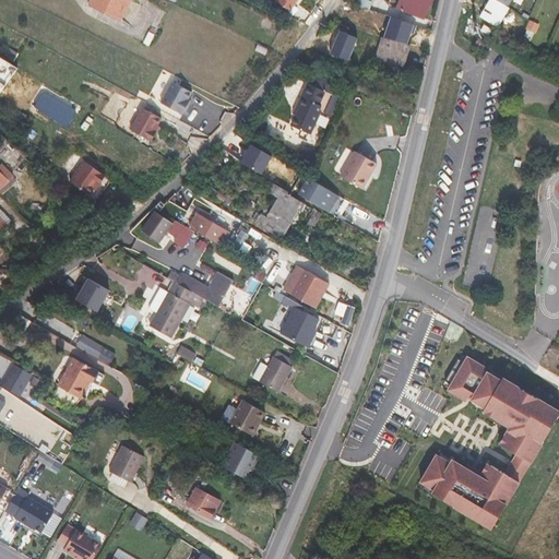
[(121,21),(131,0),(90,0),(88,4),(121,21)]
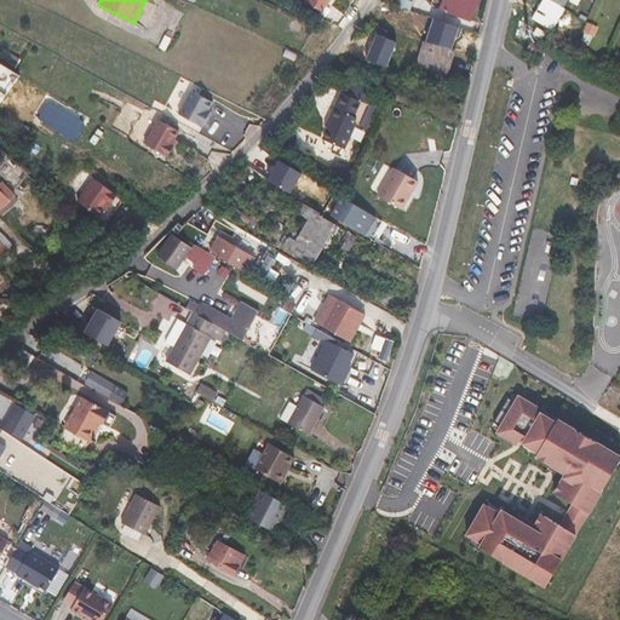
[(321,12),(326,6),(317,0),(310,0),(308,3),(321,12)]
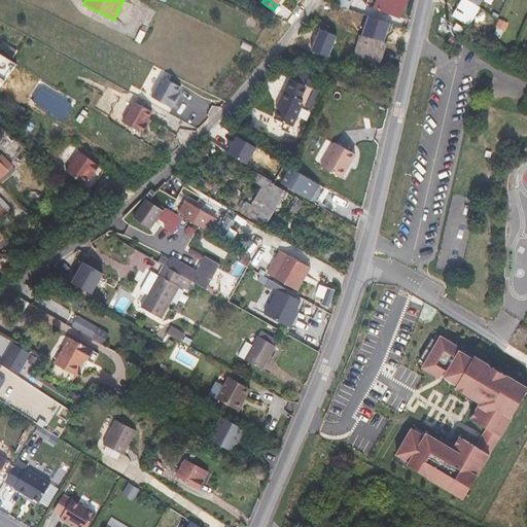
[(337,0),(336,2),(335,4),(349,9),(352,1),(348,0),(337,0)]
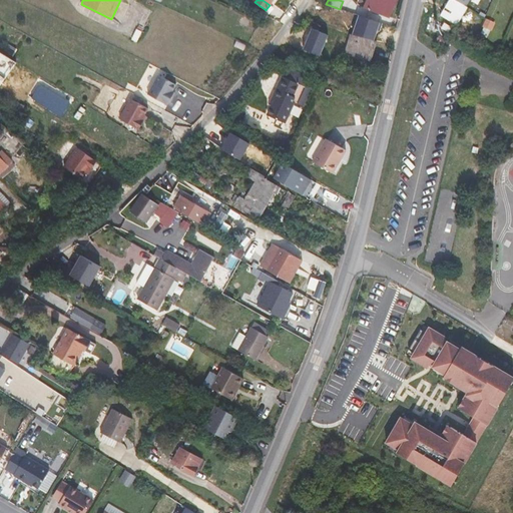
[(397,0),(367,0),(364,7),(390,17),(397,0)]
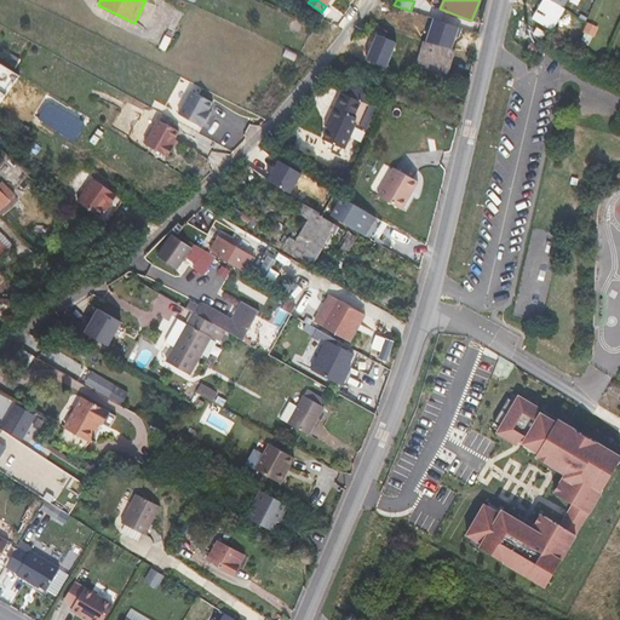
[(589,23),(586,30),(595,34),(598,27),(589,23)]
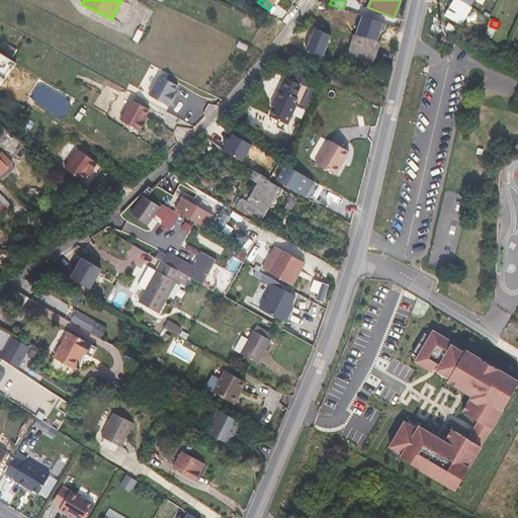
[(445,27),(453,32),(456,28),(448,23),(445,27)]
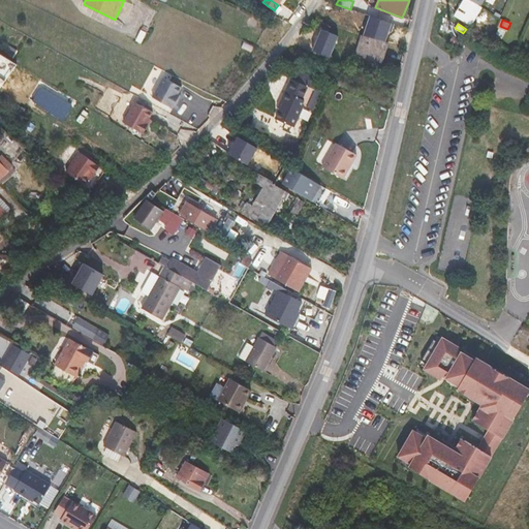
[(389,42),(362,35),(355,55),(366,58),(368,53),(384,58),(389,42)]
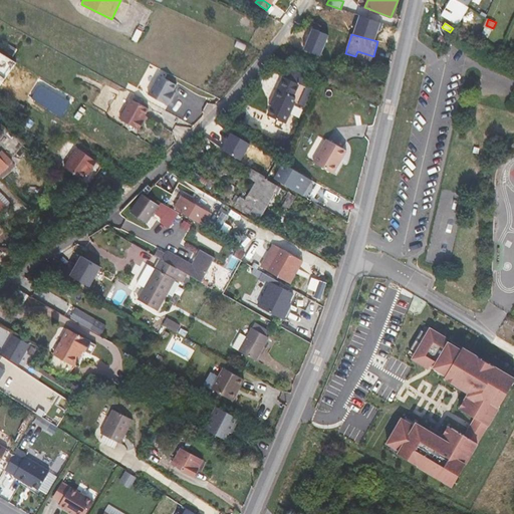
[(448,39),(441,34),(437,40),(444,45),(448,39)]
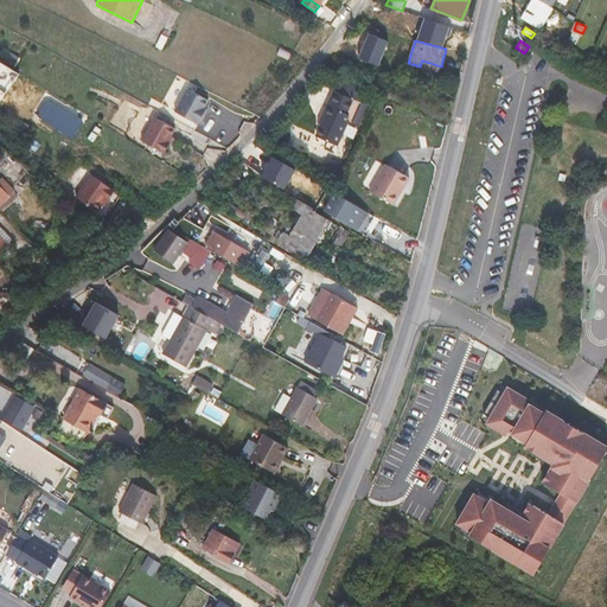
[(280,48),(276,55),(287,59),(291,52),(280,48)]
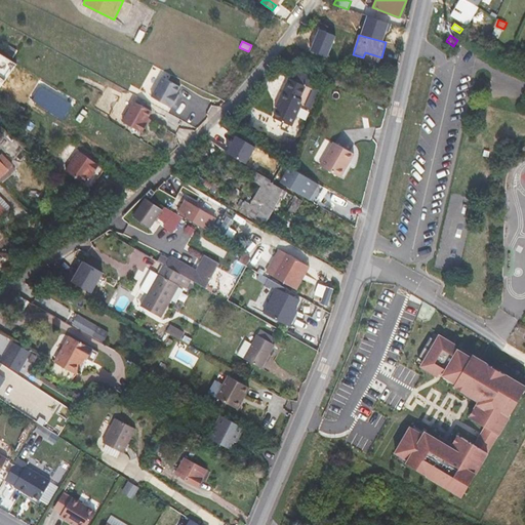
[(381,57),(365,52),(363,57),(380,62),(381,57)]
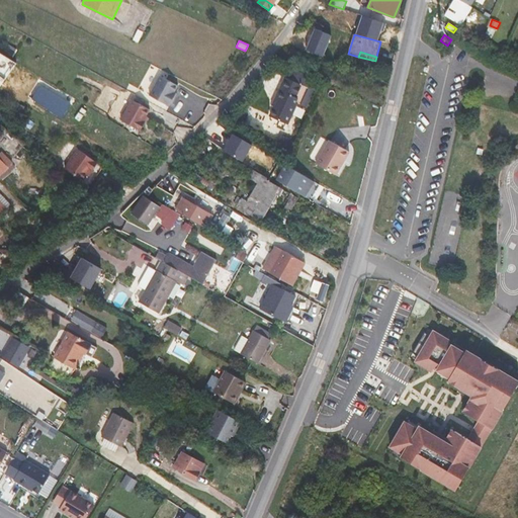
[(293,69),(289,78),(318,91),(323,81),(293,69)]
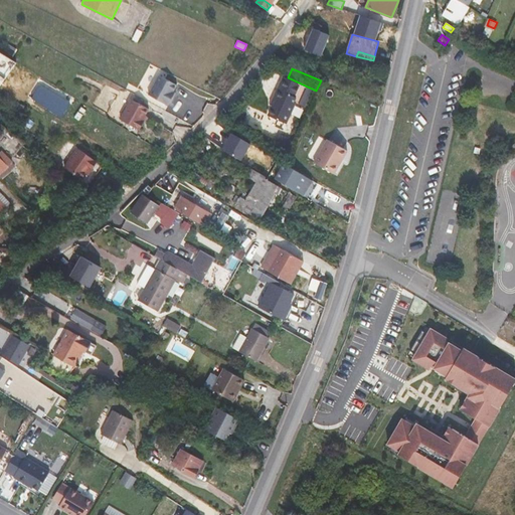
[(178,83),(160,73),(149,94),(169,104),(173,96),(172,95),(178,83)]
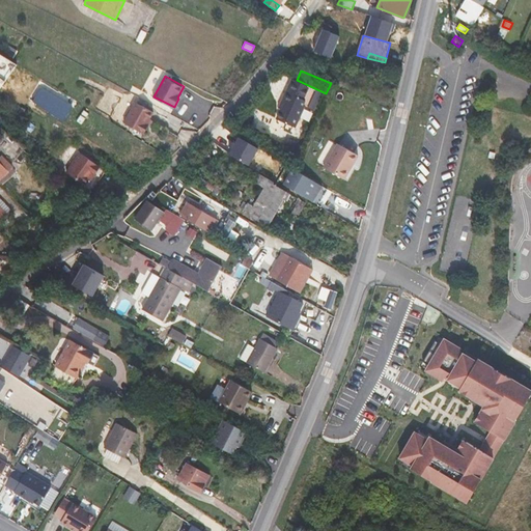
[(296,79),(289,91),(287,90),(280,104),(284,106),(278,118),(295,126),(299,116),(300,116),(305,108),(303,107),(304,104),(317,110),(326,93),(297,80),(296,79)]
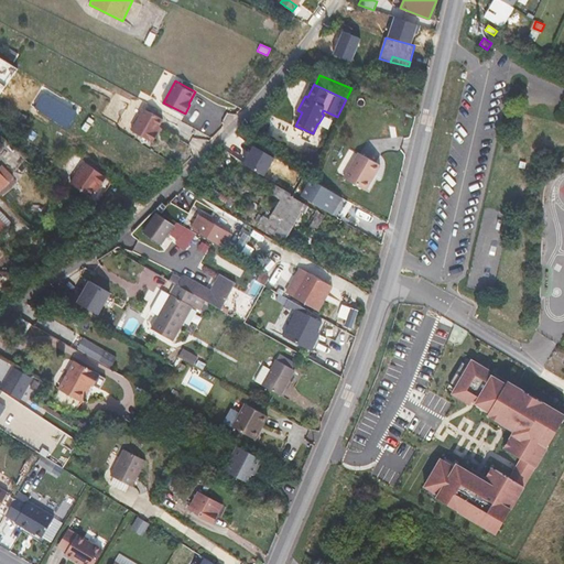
[(144,108),(132,129),(153,141),(159,131),(156,130),(160,125),(163,118),(144,108)]
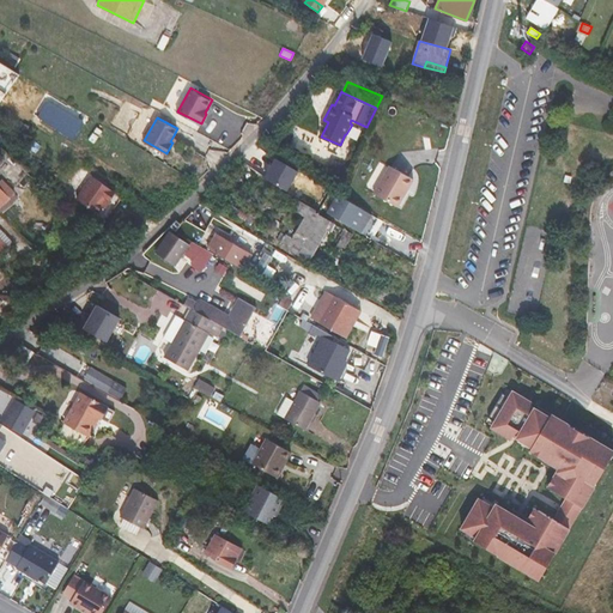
[(25,123),(16,140),(24,145),(34,128),(25,123)]
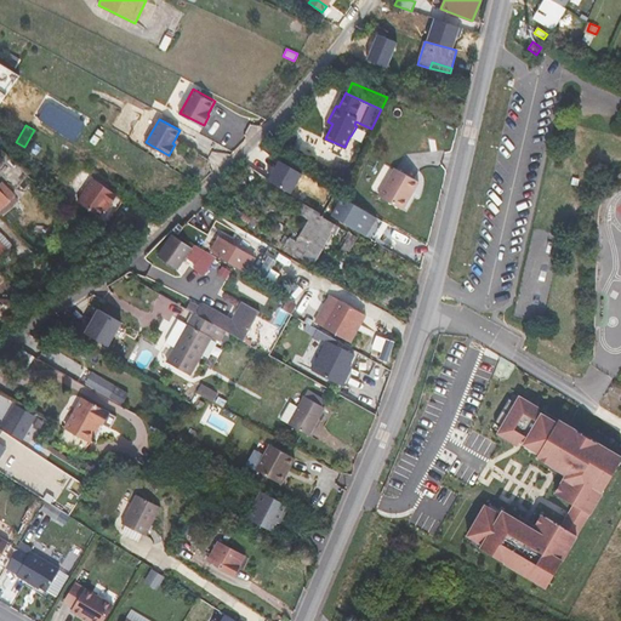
[(297,141),(288,137),(285,143),(295,148),(297,141)]
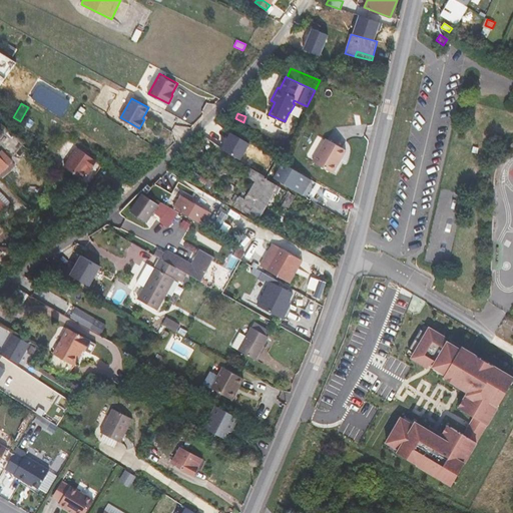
[(232,130),(222,146),(241,158),(251,141),(232,130)]
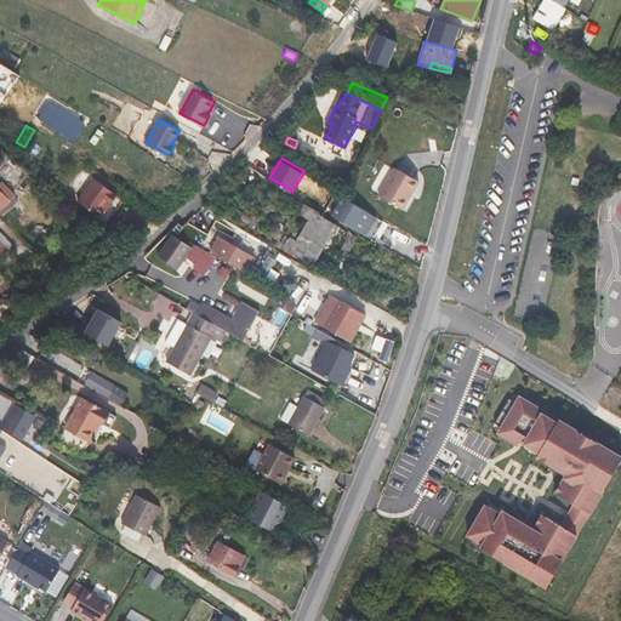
[(347,174),(349,167),(339,163),(336,169),(347,174)]
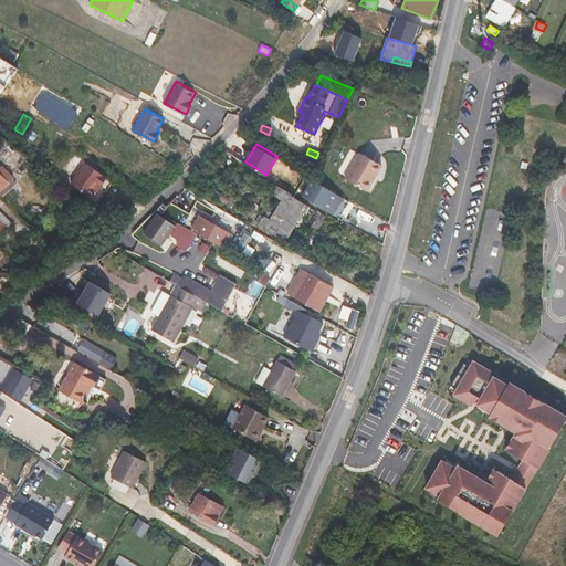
[(383,165),(360,153),(345,178),(368,190),(383,165)]
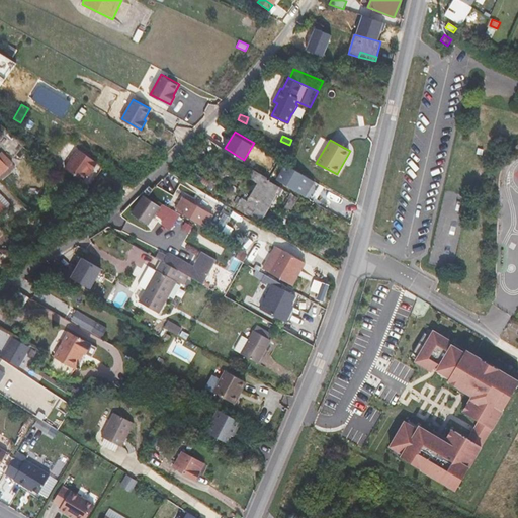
[(212,145),(201,152),(205,158),(217,151),(212,145)]
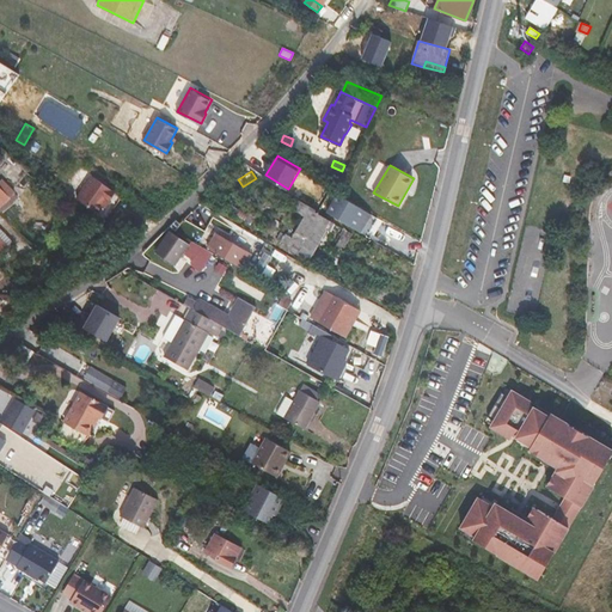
[(111,201),(117,191),(93,175),(78,197),(101,213),(109,200),(111,201)]
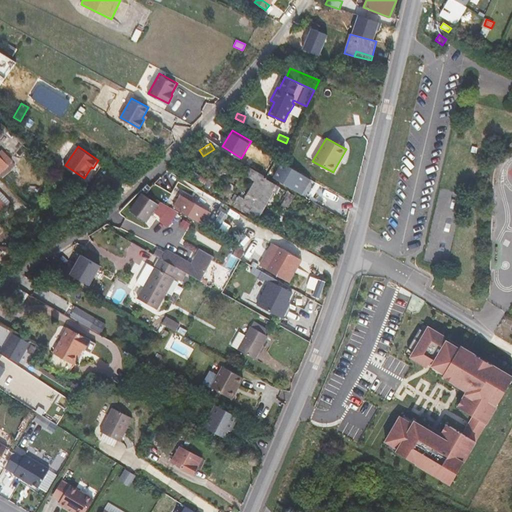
[(2,149),(0,150),(0,173),(13,161),(2,149)]
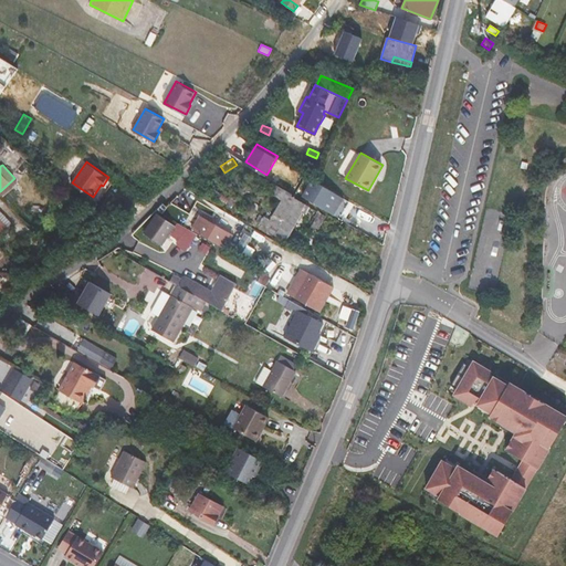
[(285,177),(281,184),(290,189),(294,184),(285,177)]
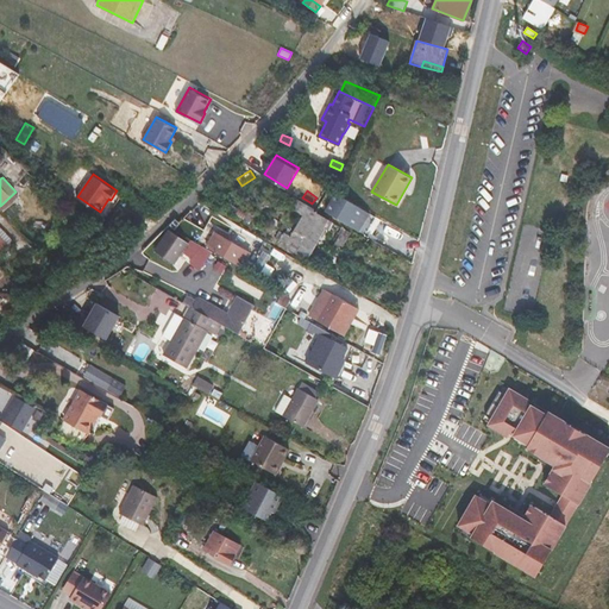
[(359,206),(337,193),(326,211),(349,225),(359,207),(359,206)]
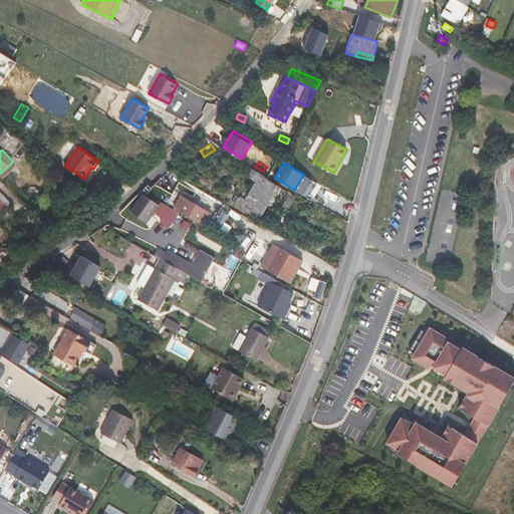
[(267,167),(263,172),(270,177),(274,171),(267,166),(267,167)]
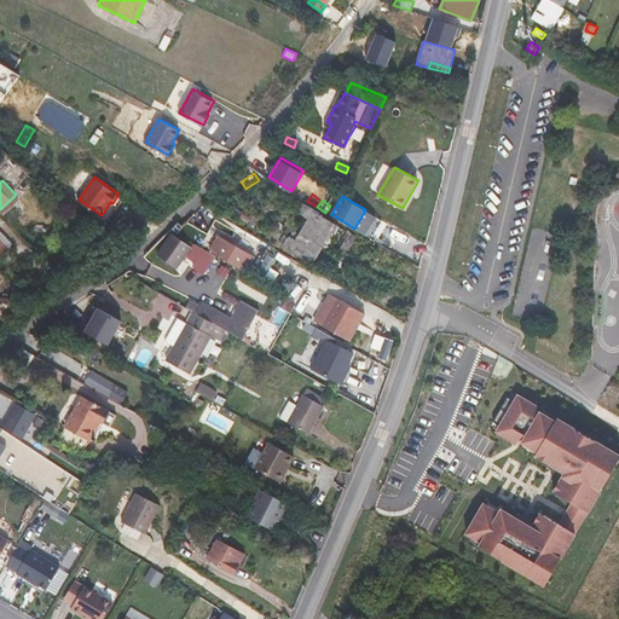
[(320,212),(304,203),(298,212),(308,218),(296,239),(285,232),(281,242),(285,246),(284,247),(311,262),(335,224),(319,214),(320,212)]
